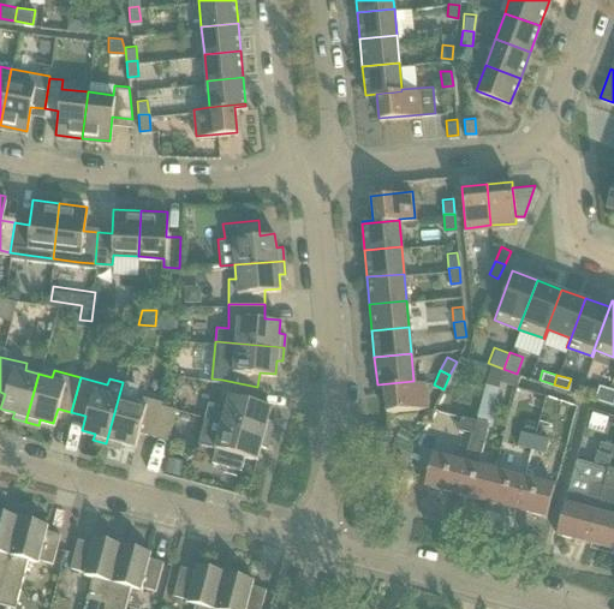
[(255,400),(257,387),(222,380),(218,404),(208,401),(204,415),(269,433),(273,419),(267,418),(270,404),(255,400)]
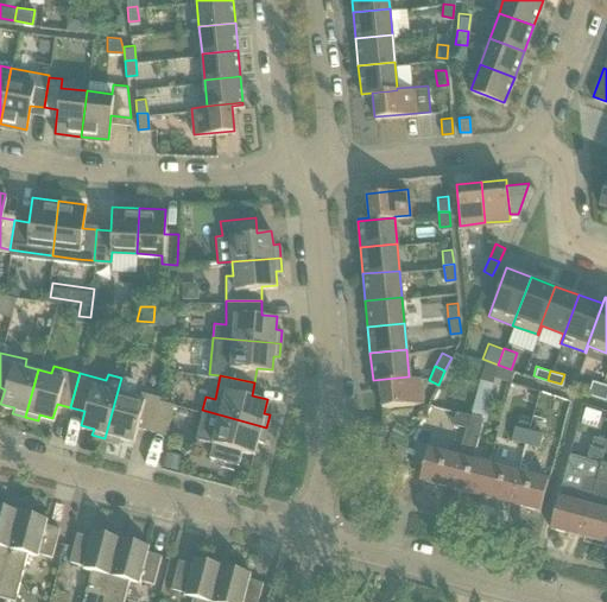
[(419,375),(409,376),(373,380),(373,382),(379,381),(381,405),(422,401),(419,375)]
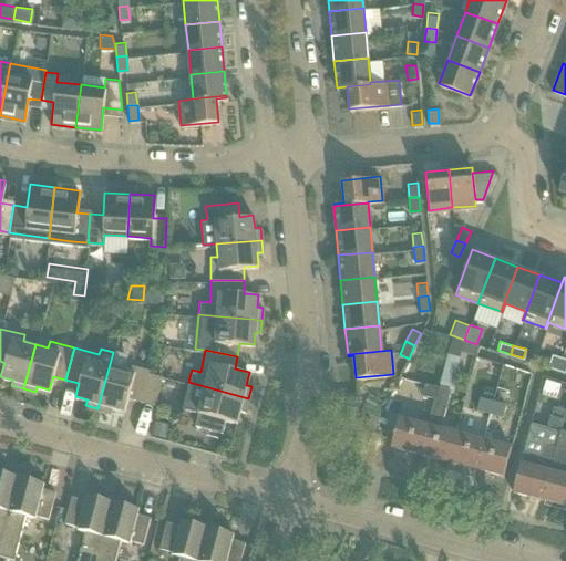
[(110,364),(98,408),(110,412),(112,406),(124,409),(127,396),(141,400),(148,371),(148,367),(124,361),(125,355),(113,352),(110,364)]
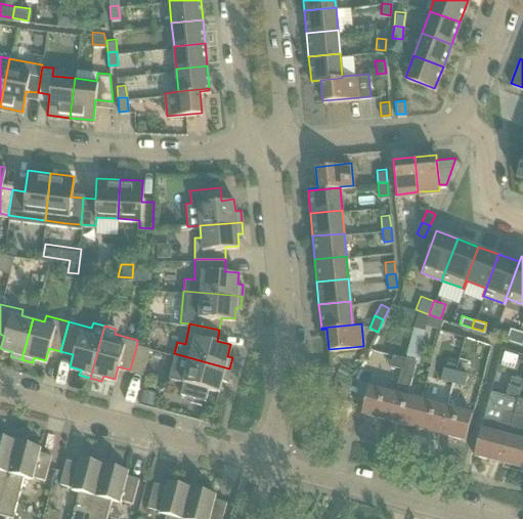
[(514,341),(518,329),(510,327),(506,338),(514,341)]
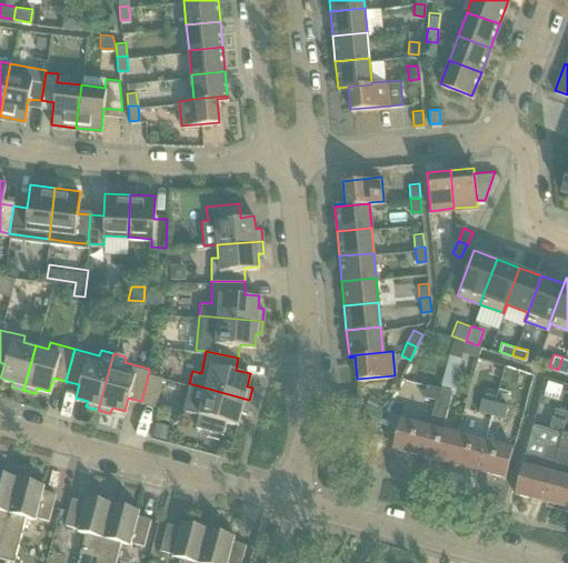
[(567,367),(567,358),(562,357),(558,370),(567,372),(567,367)]
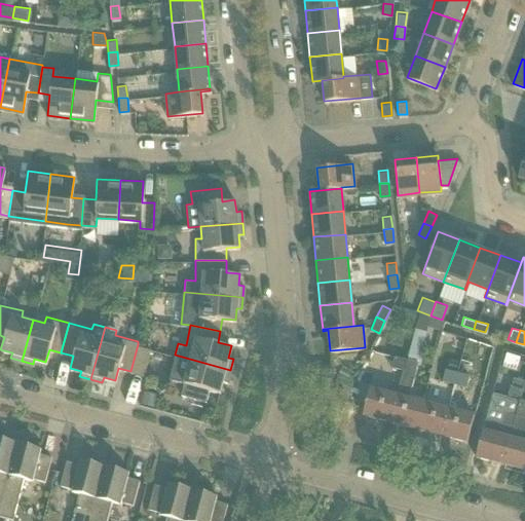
[(149,348),(138,344),(130,371),(143,374),(148,355),(149,348)]
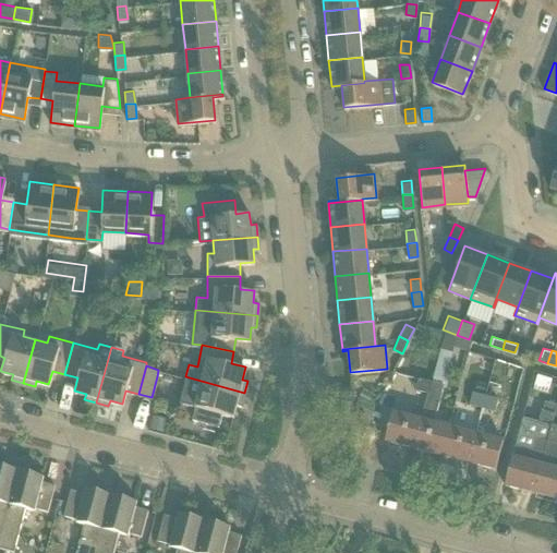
[(241,405),(244,393),(185,376),(179,399),(189,403),(188,403),(194,405),(191,418),(218,424),(221,412),(232,415),(235,403),(241,405)]
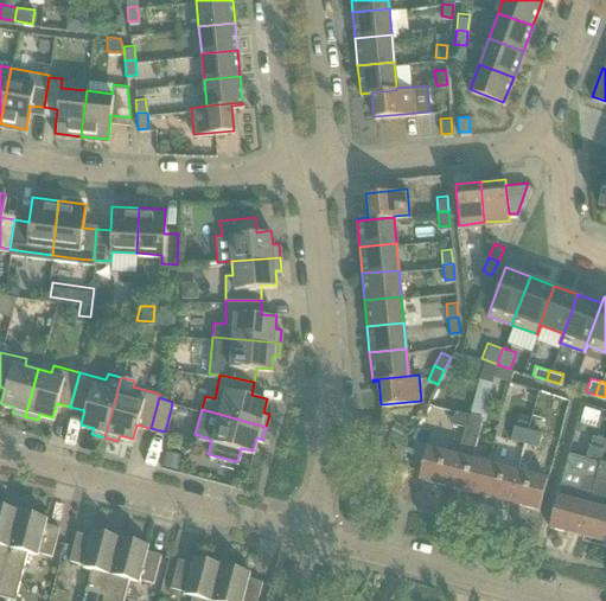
[(464,426),(466,413),(454,409),(451,423),(464,426)]
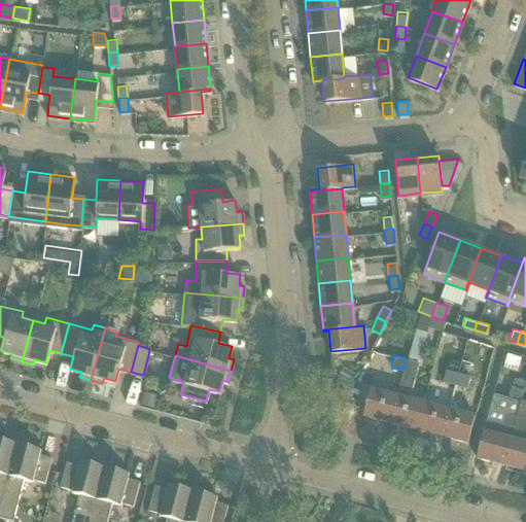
[(418,361),(405,358),(402,370),(396,394),(389,420),(416,426),(422,401),(408,396),(418,361)]
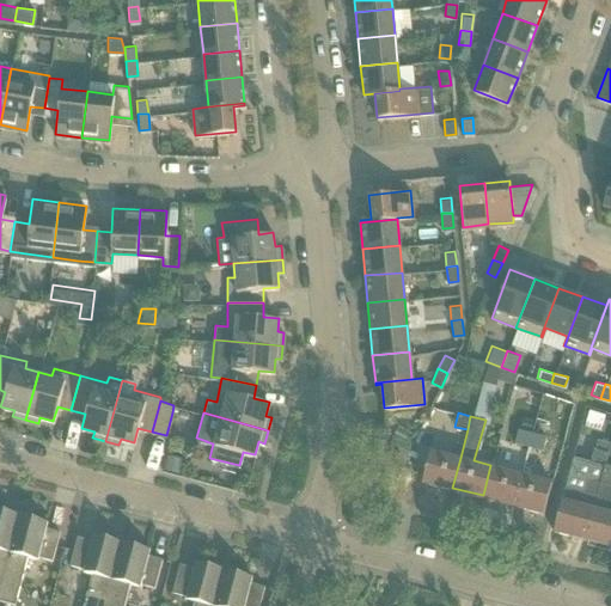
[(527,446),(531,430),(518,427),(513,442),(527,446)]
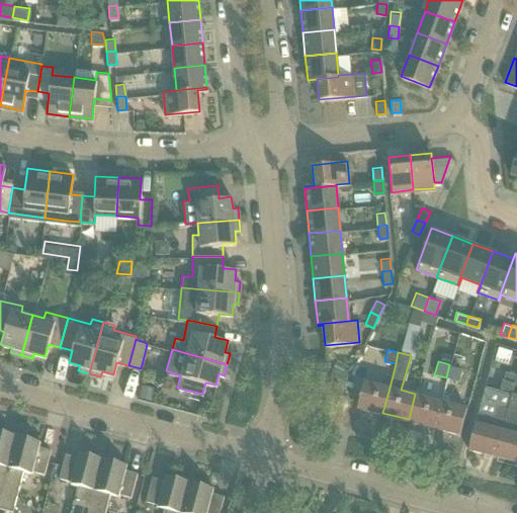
[(449,364),(446,377),(458,380),(462,367),(459,367),(449,364)]
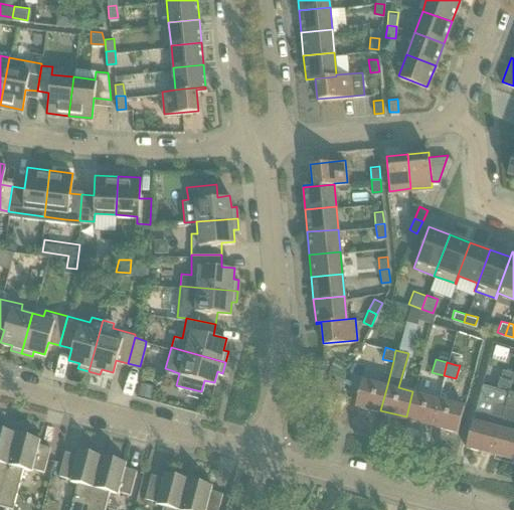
[(507,390),(513,371),(503,368),(500,376),(499,375),(496,387),(507,390)]
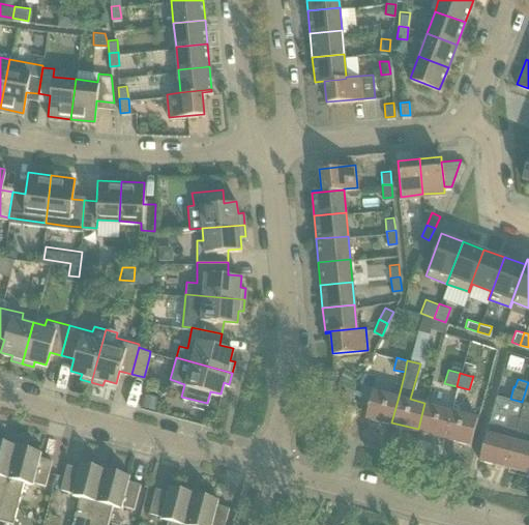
[(391,423),(399,397),(373,389),(368,410),(365,416),(391,423)]
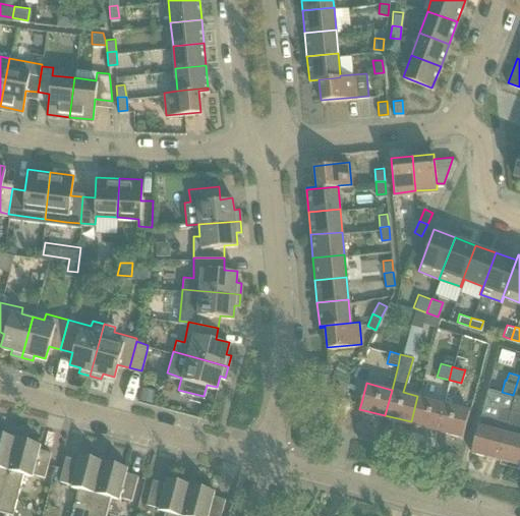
[(504,431),(510,407),(513,395),(502,392),(486,388),(471,451),(498,457),(505,431),(504,431)]
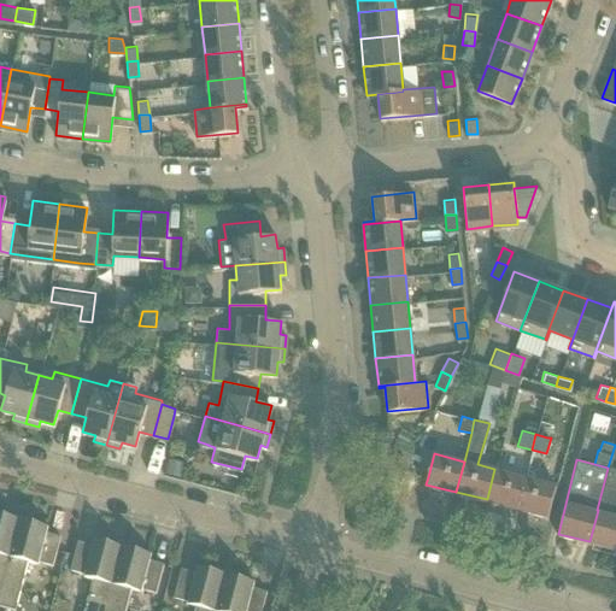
[(394,463),(388,475),(400,481),(406,469),(394,463)]
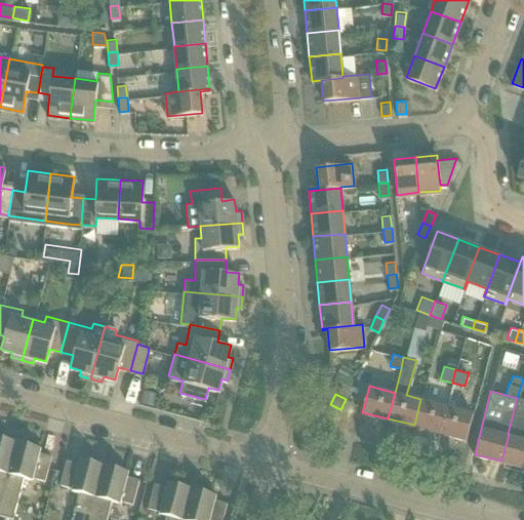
[(440,432),(446,405),(420,399),(414,425),(440,432)]
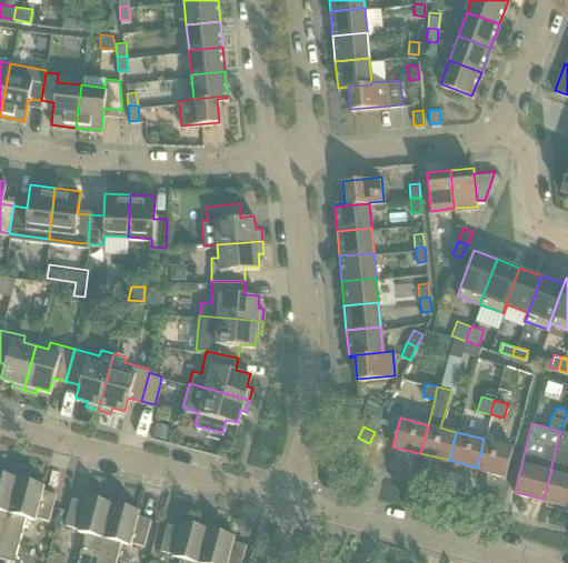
[(349,436),(344,450),(359,456),(365,444),(349,436)]
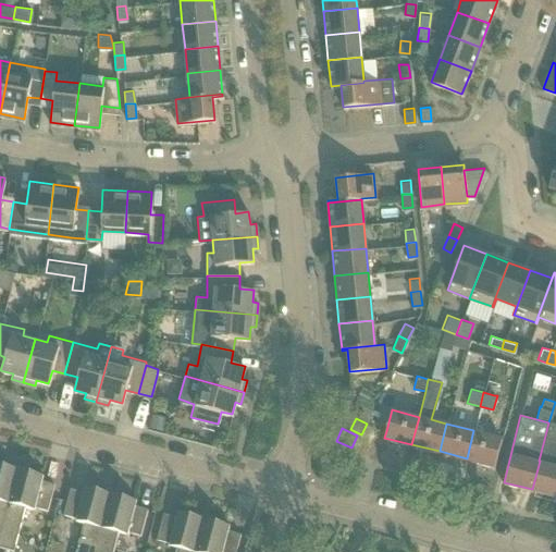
[(494,465),(501,437),(473,430),(467,458),(494,465)]
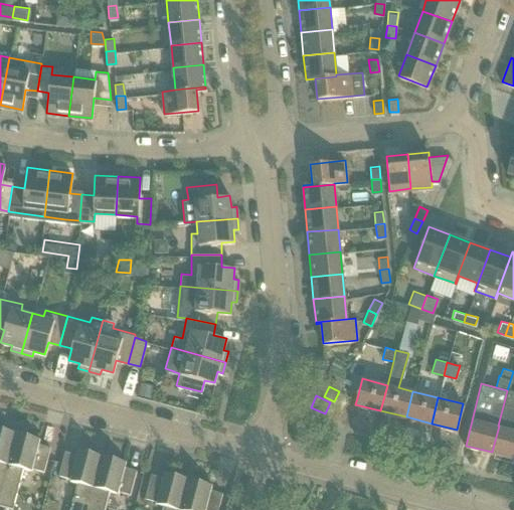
[(513,457),(513,404),(504,402),(498,426),(499,426),(492,452),(504,455),(503,459),(513,462),(513,458),(513,457)]
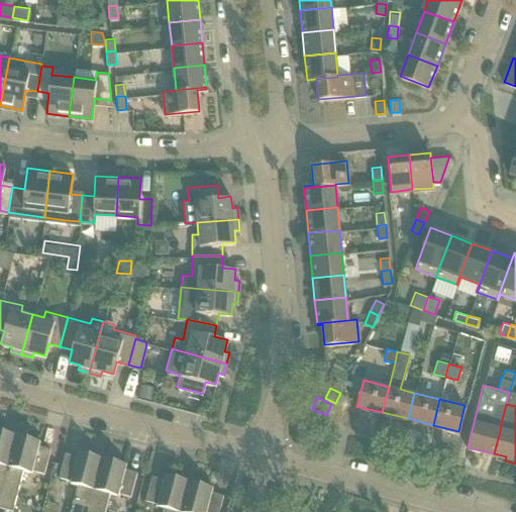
[(0,489),(15,432),(0,427),(0,489)]
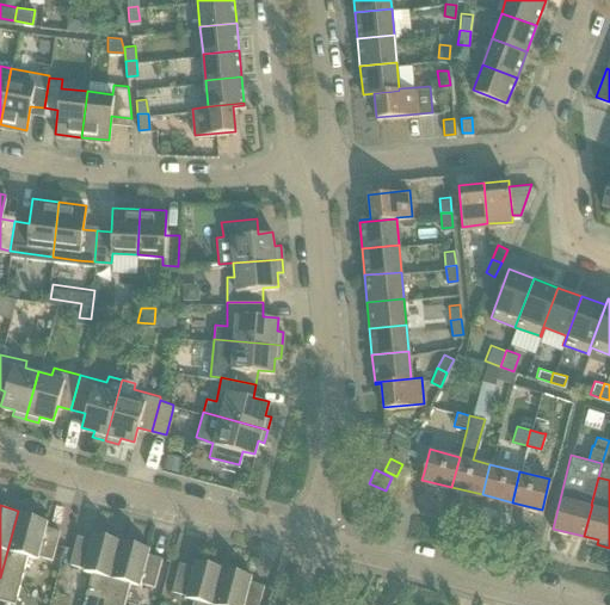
[(47,518),(18,511),(0,578),(0,597),(14,602),(26,553),(37,556),(37,554),(51,557),(59,528),(45,524),(47,518)]
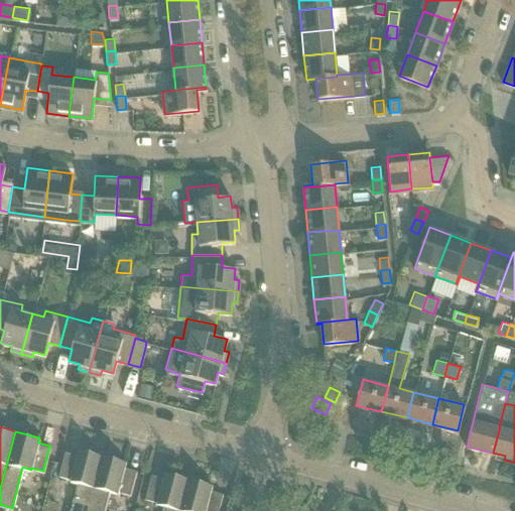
[(59,470),(57,475),(70,478),(69,480),(78,482),(69,510),(86,510),(101,455),(78,448),(76,453),(65,450),(59,470)]
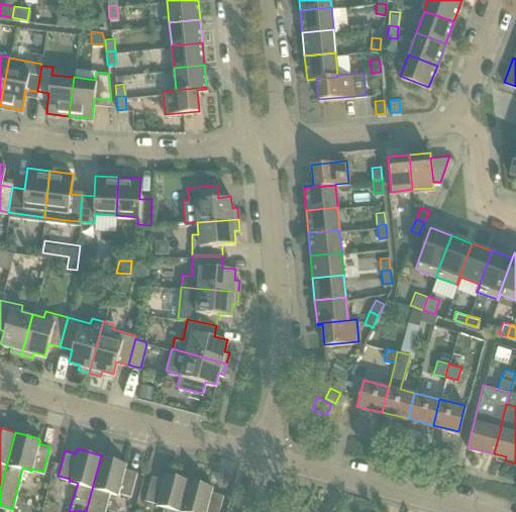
[(101,455),(86,511),(103,511),(109,491),(117,493),(118,491),(129,495),(131,490),(136,470),(124,467),(126,462),(101,455)]
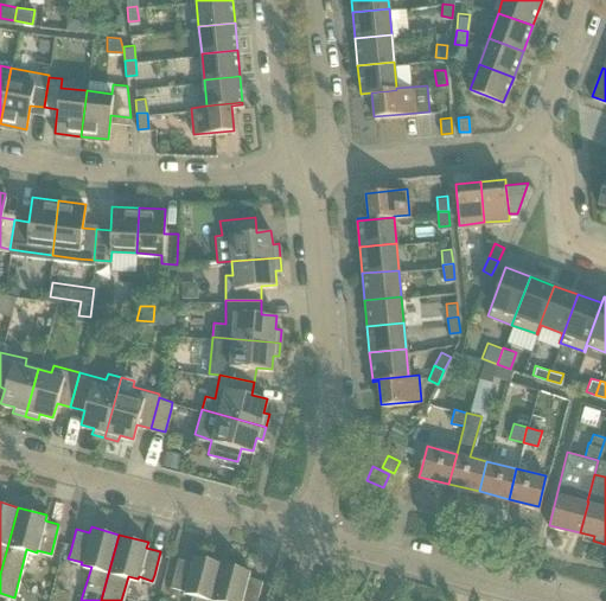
[(210,600),(221,562),(192,554),(191,560),(177,556),(171,579),(170,584),(183,588),(183,590),(192,593),(190,600),(210,600)]
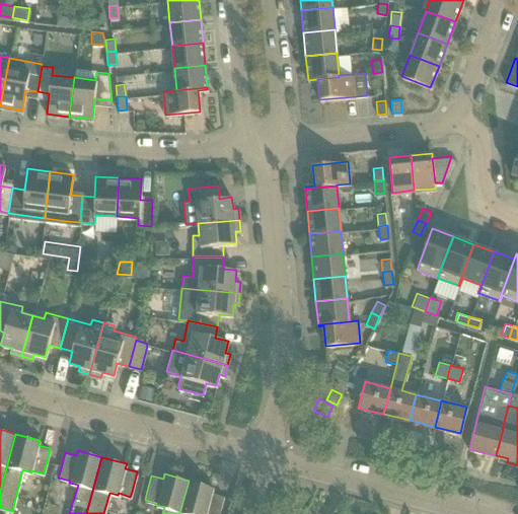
[(213,487),(189,481),(179,513),(218,513),(223,495),(212,492),(213,487)]
